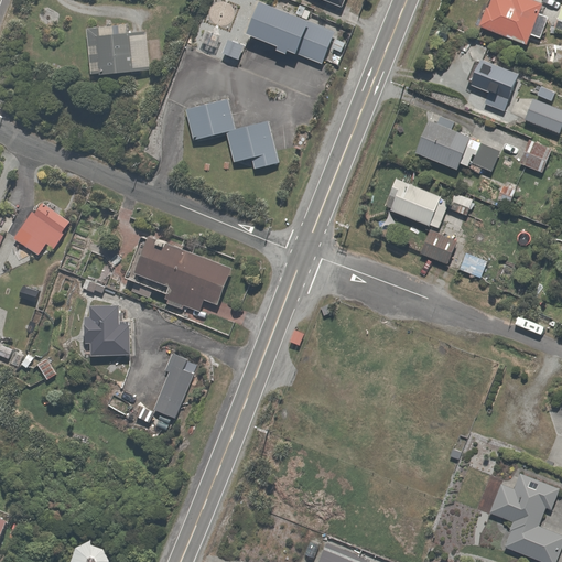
[(338,28),(263,0),(258,0),(246,33),(277,44),(274,49),(288,53),(288,52),(324,65),(338,28)]
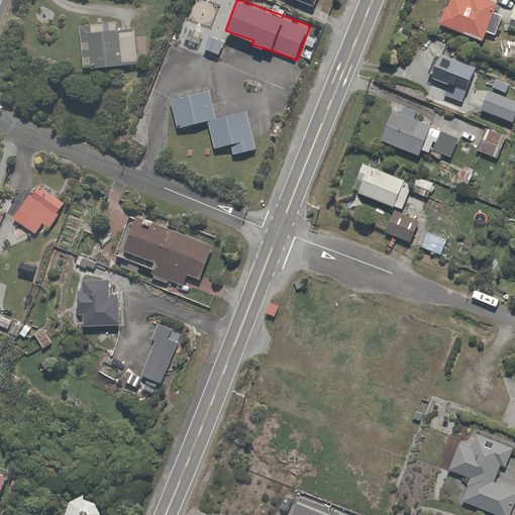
[(447,0),(439,24),(481,40),(485,32),(495,36),(503,15),(494,12),(499,1),(496,0),(447,0)]
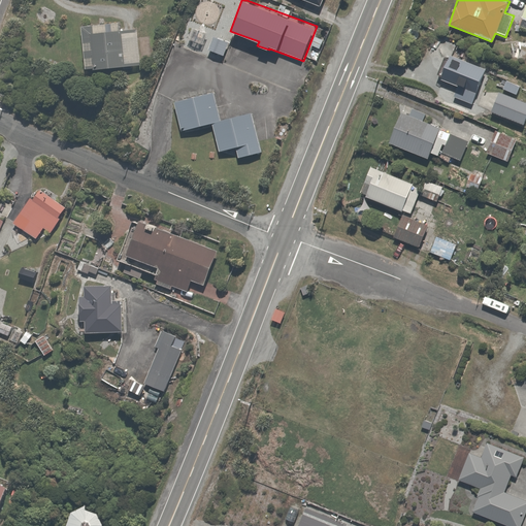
[(114,25),(75,28),(79,72),(142,67),(139,29),(114,31),(114,25)]
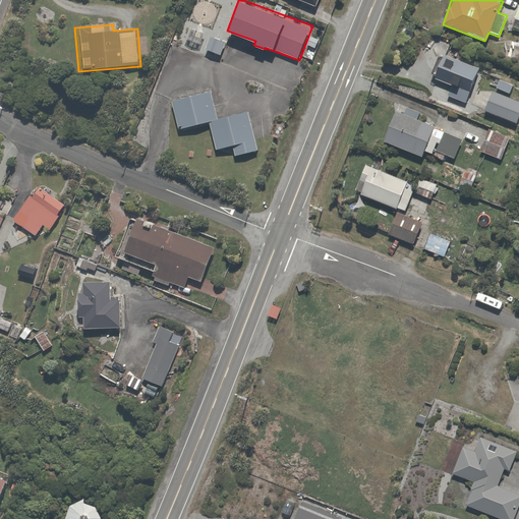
[(438,54),(429,74),(451,82),(446,97),(453,99),(451,106),(463,110),(478,69),(438,54)]
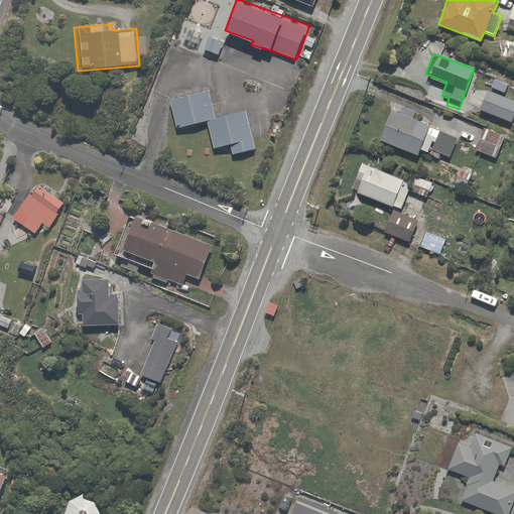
[(507,93),(510,86),(493,80),(491,88),(507,93)]
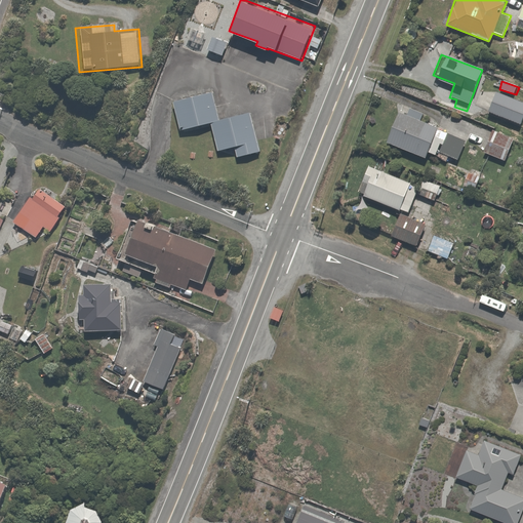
[(212,90),(172,101),(180,130),(210,123),(217,151),(235,147),(237,158),(259,153),(249,111),(219,119),(212,90)]
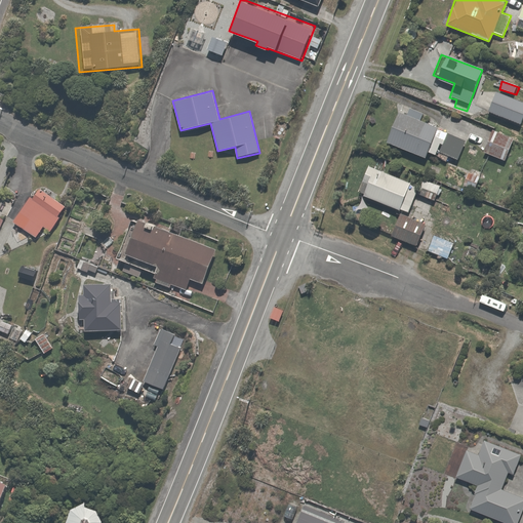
[(406,115),(398,113),(387,144),(426,158),(428,153),(435,155),(437,151),(459,160),(467,141),(449,134),(447,139),(434,135),(437,127),(423,122),(425,114),(408,109),(406,115)]
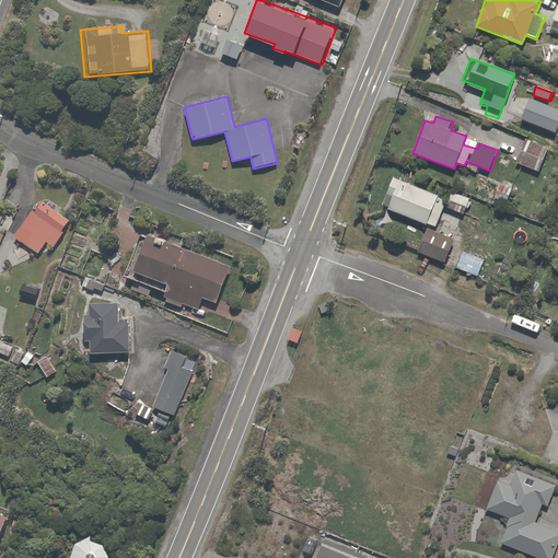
[(551,149),(525,139),(515,163),(542,174),(551,149)]
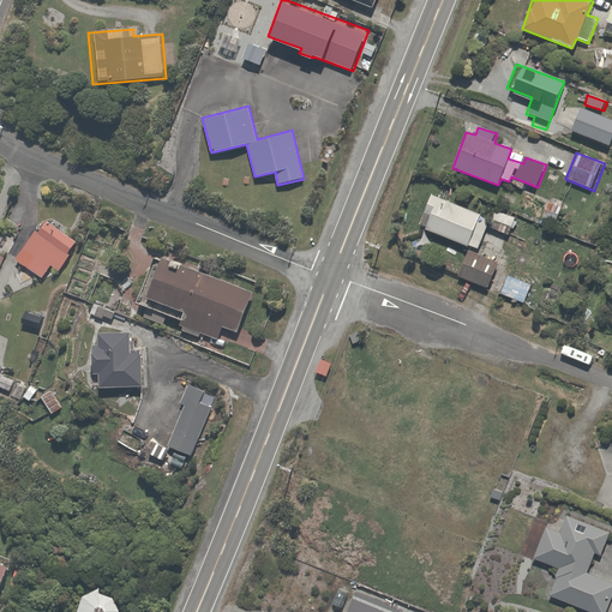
[(490,216),(432,193),(419,227),(477,250),(490,216)]
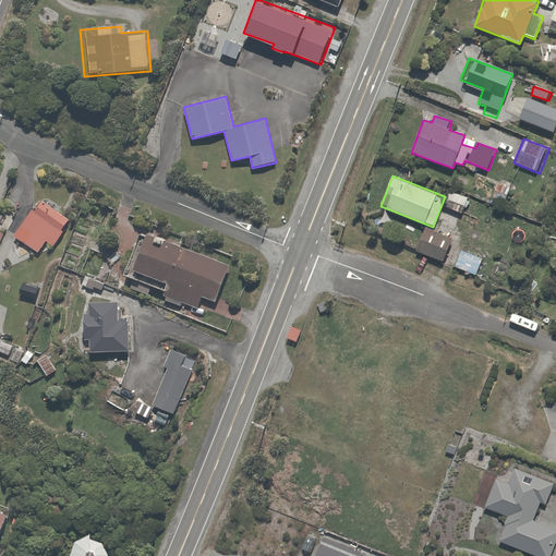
[(14,204),(21,190),(12,185),(4,200),(14,204)]
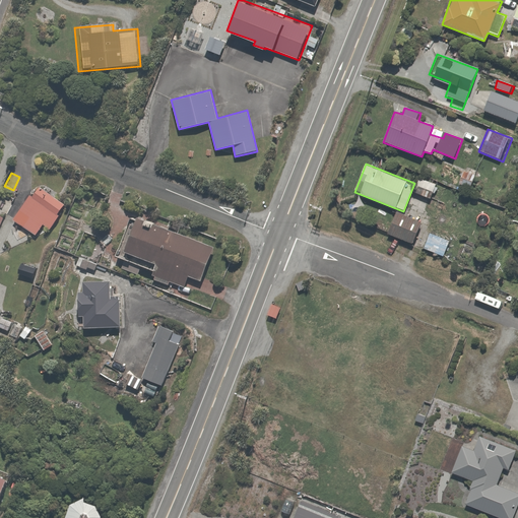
[(435,183),(419,178),(414,193),(430,198),(435,183)]
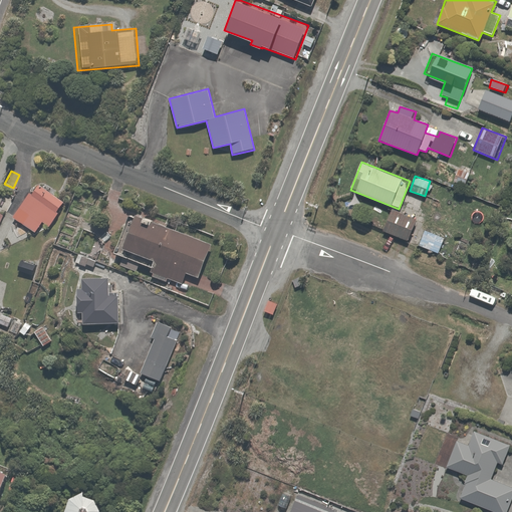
[(37,183),(33,189),(30,192),(12,218),(35,234),(43,223),(48,226),(65,203),(37,183)]
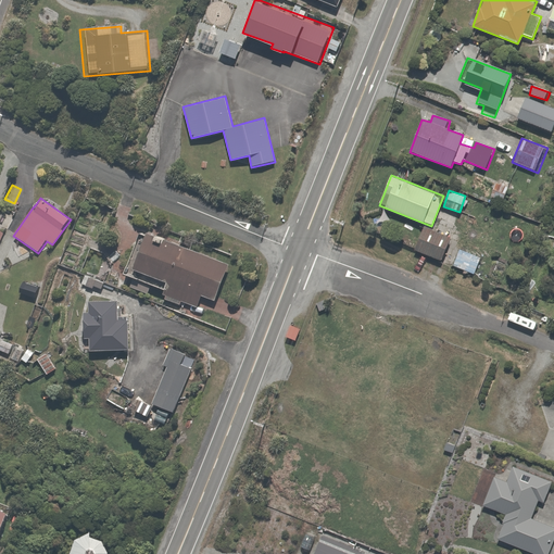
[(450,237),(424,226),(414,250),(440,261),(450,237)]
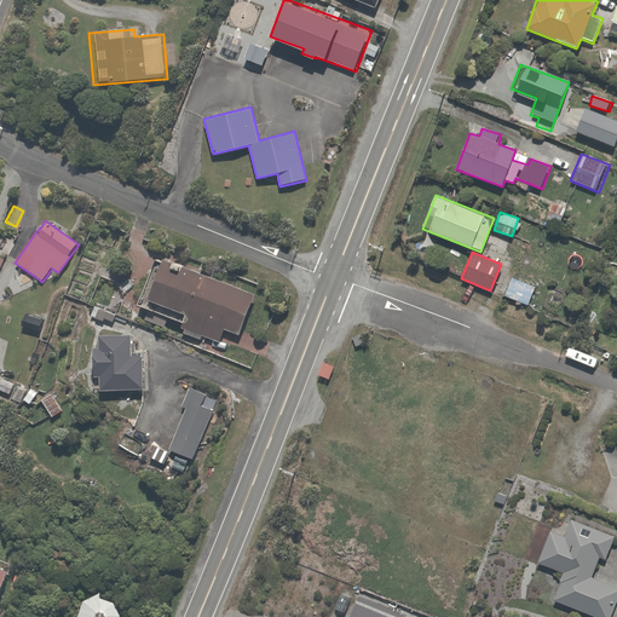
[(6,257),(0,254),(0,300),(5,289),(13,293),(18,281),(0,274),(0,271),(6,257)]
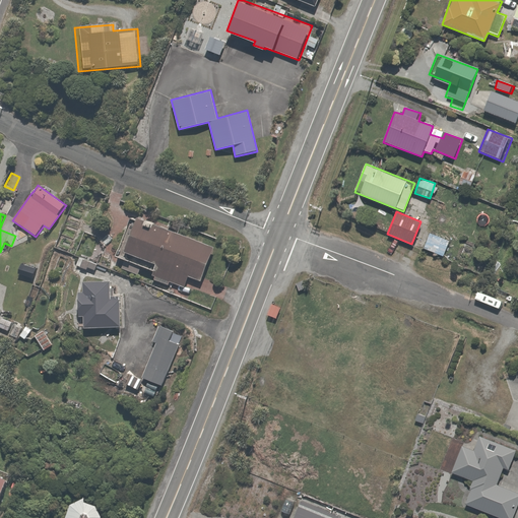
[(132,213),(130,217),(116,254),(155,270),(152,277),(169,284),(170,283),(184,288),(190,274),(202,278),(214,245),(132,213)]
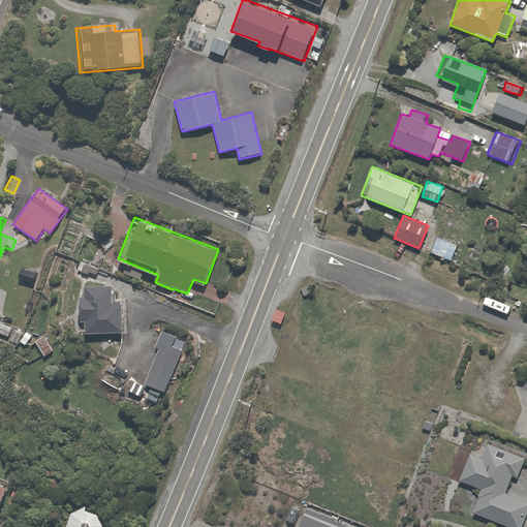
[(458,246),(438,236),(430,252),(450,262),(458,246)]
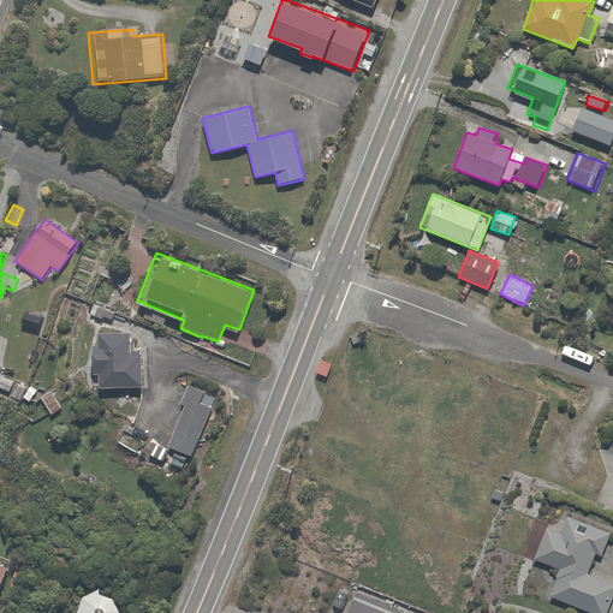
[(97,345),(93,345),(91,374),(97,374),(97,388),(141,388),(141,352),(131,351),(131,332),(97,332),(97,345)]
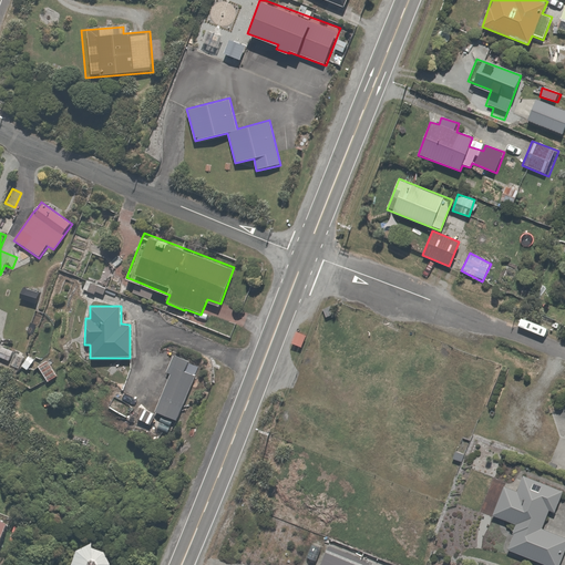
[(306,335),(295,331),(290,343),(301,347),(306,335)]
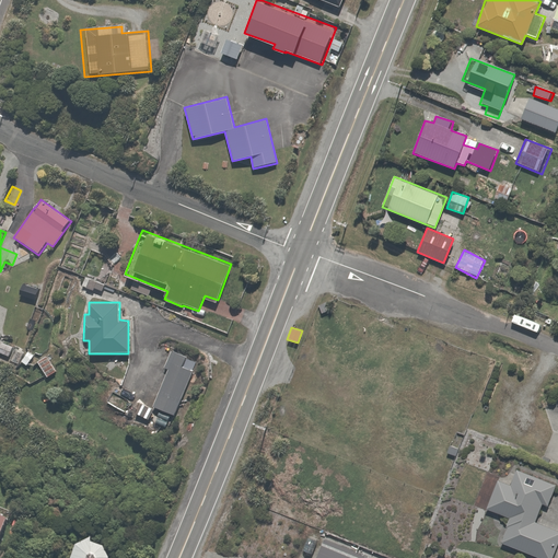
[(1,341),(0,344),(0,353),(28,365),(33,353),(1,341)]
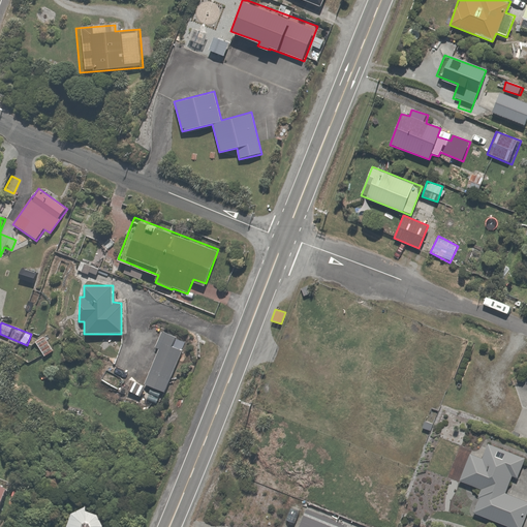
[(164,393),(187,345),(188,343),(162,331),(154,347),(159,349),(144,382),(164,393)]
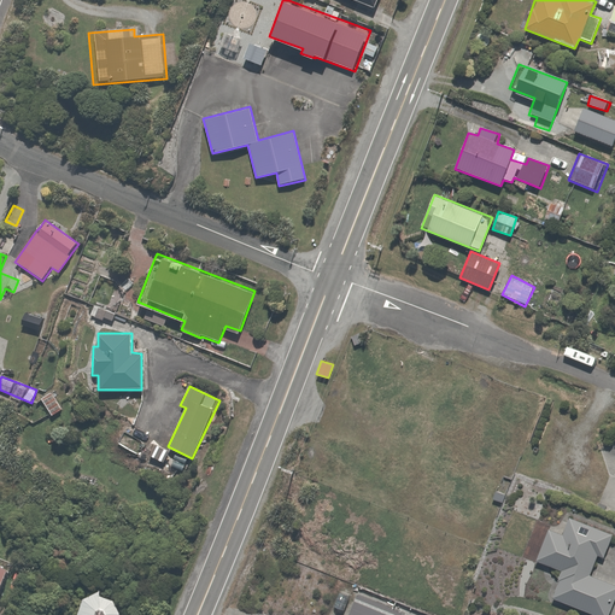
[(53,393),(42,400),(53,417),(64,410),(53,393)]
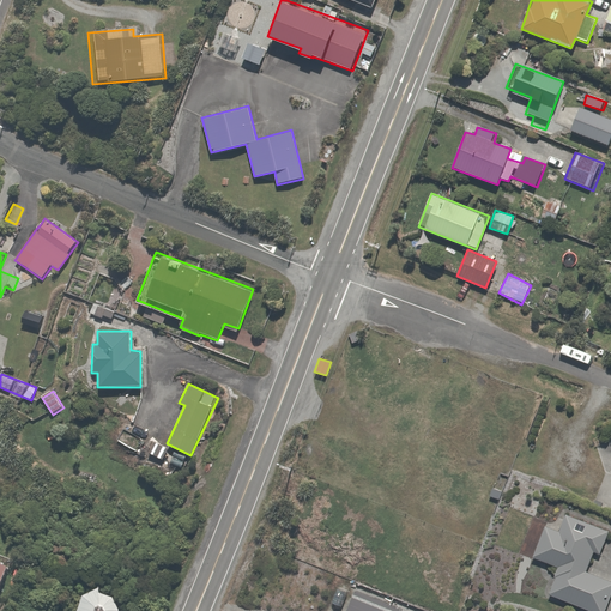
[(560,532),(545,526),(532,557),(556,568),(546,592),(588,610),(603,610),(610,593),(610,580),(587,570),(597,550),(602,551),(610,531),(568,513),(560,532)]
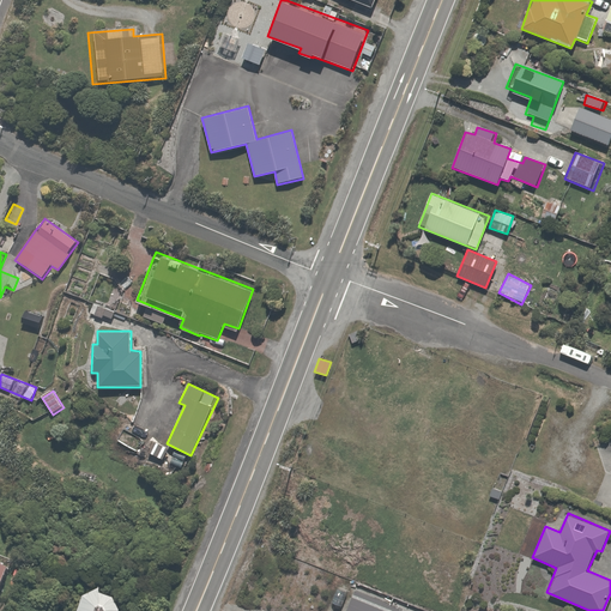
[(0,588),(10,568),(0,563),(0,588)]
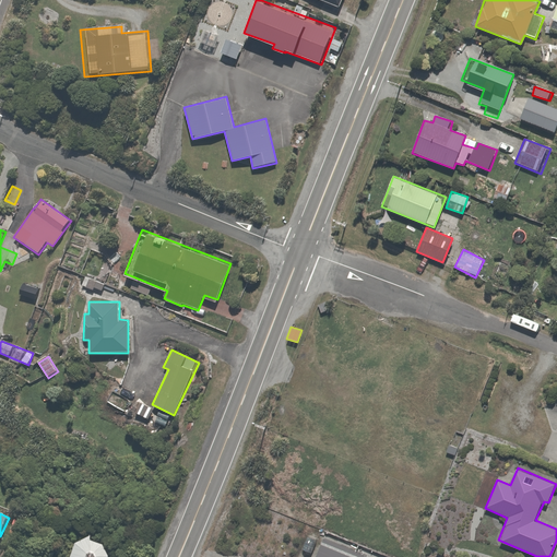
[(90,538),(74,544),(70,556),(106,556),(103,547),(90,543),(90,538)]
